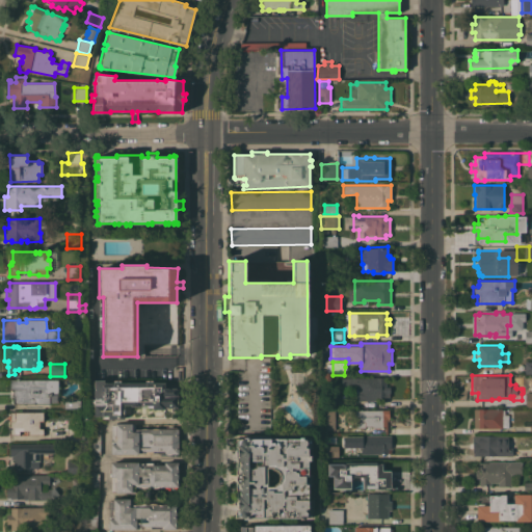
[(386,377),(386,387),(390,387),(390,393),(389,393),(390,397),(384,397),(384,398),(376,398),(376,400),(357,400),(357,392),(361,392),(361,388),(341,389),(341,377),(386,377)]
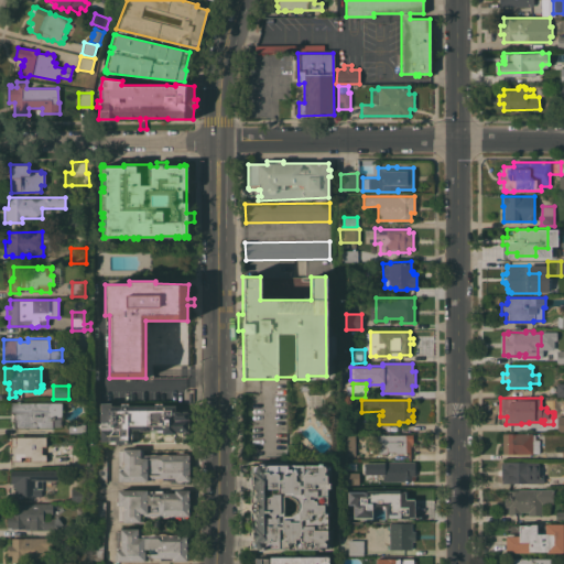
[(62,427),(14,427),(14,420),(13,420),(13,412),(10,412),(10,402),(18,402),(18,401),(20,401),(20,402),(62,402),(62,427)]
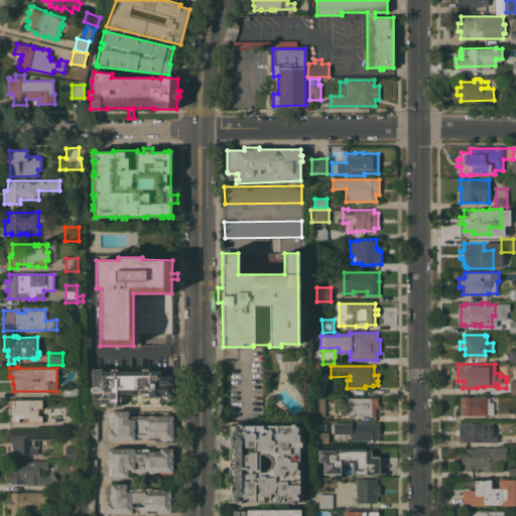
[(101,369),(101,371),(110,371),(110,369),(117,369),(117,371),(141,371),(141,369),(148,369),(148,371),(159,370),(160,376),(170,376),(170,381),(172,381),(172,382),(173,382),(173,383),(172,384),(172,394),(173,394),(173,395),(172,396),(171,396),(170,396),(170,395),(166,395),(166,404),(99,405),(99,403),(92,403),(90,403),(90,401),(92,401),(92,393),(89,393),(89,387),(91,387),(91,369),(101,369)]
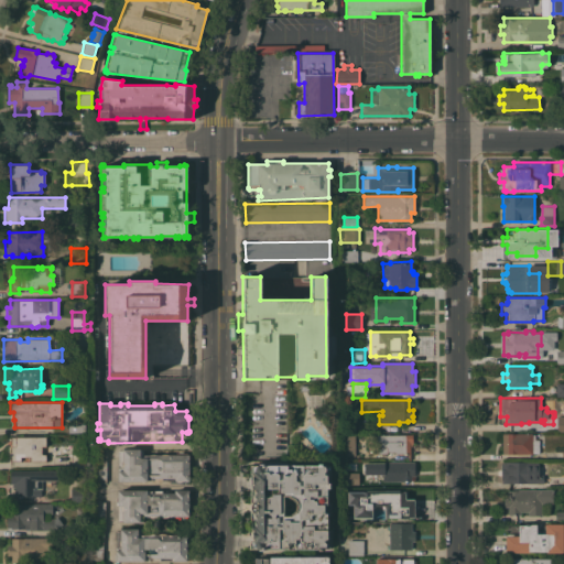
[(361,431),(348,432),(348,418),(361,418),(361,431)]
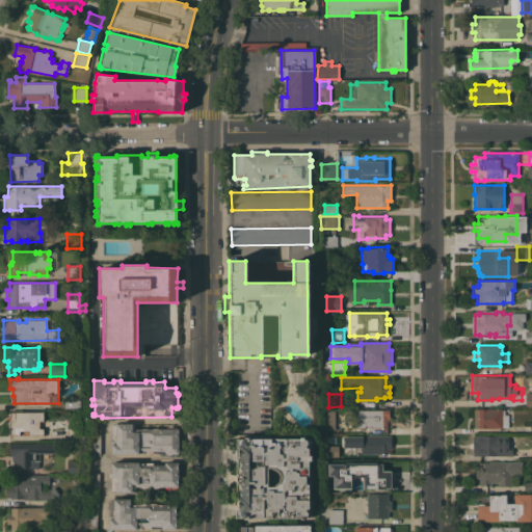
[(80,399),(80,407),(62,408),(62,402),(64,402),(64,400),(80,399)]
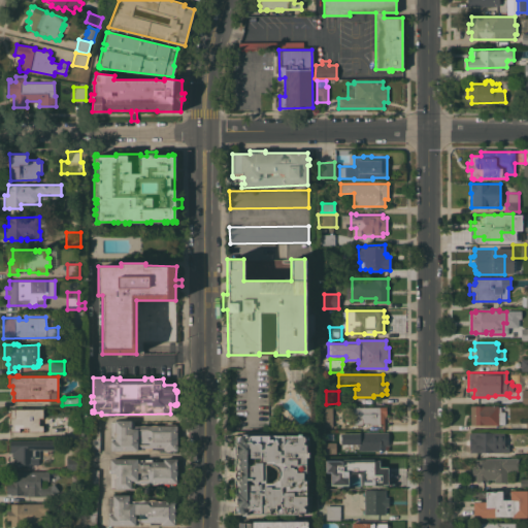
[(498,405),(498,406),(500,406),(501,411),(504,411),(504,424),(498,424),(498,425),(470,425),(470,405),(498,405)]
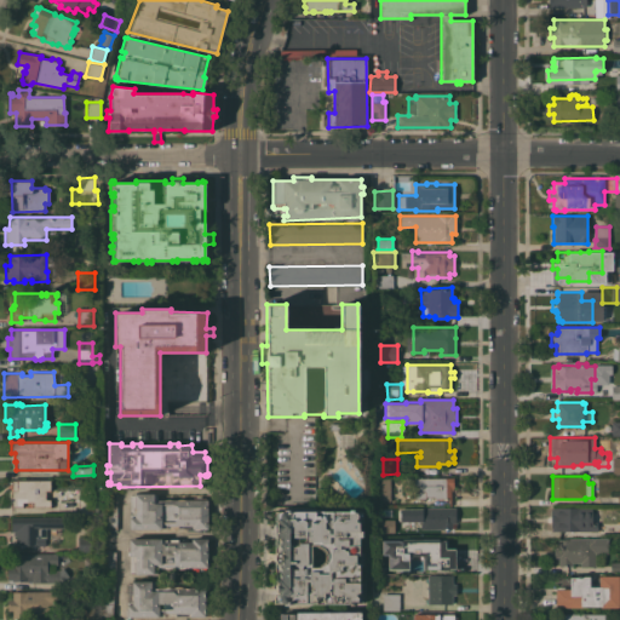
[(453,477),(453,486),(457,486),(457,505),(437,505),(437,498),(434,498),(434,497),(425,497),(425,499),(412,499),(412,478),(453,477)]
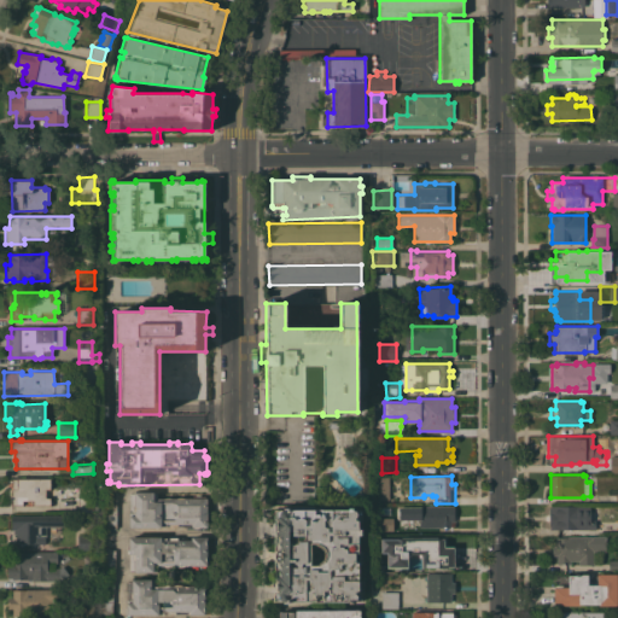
[(389,500),(372,500),(372,477),(389,477),(389,500)]
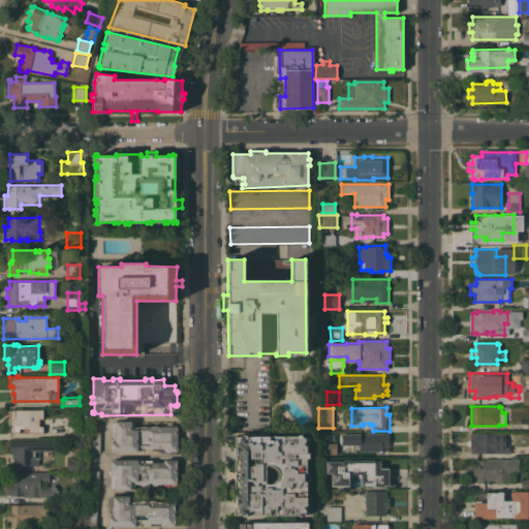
[(42,409),(42,418),(38,418),(38,426),(42,426),(42,429),(44,429),(44,430),(43,431),(43,432),(28,432),(28,428),(19,428),(19,432),(10,432),(10,427),(9,427),(9,426),(10,426),(9,418),(10,418),(10,409),(42,409)]
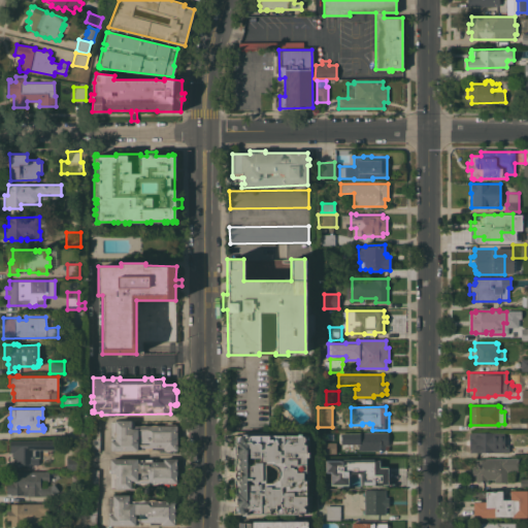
[(99,421),(101,421),(101,430),(99,430),(99,451),(88,451),(88,417),(99,417),(99,421)]
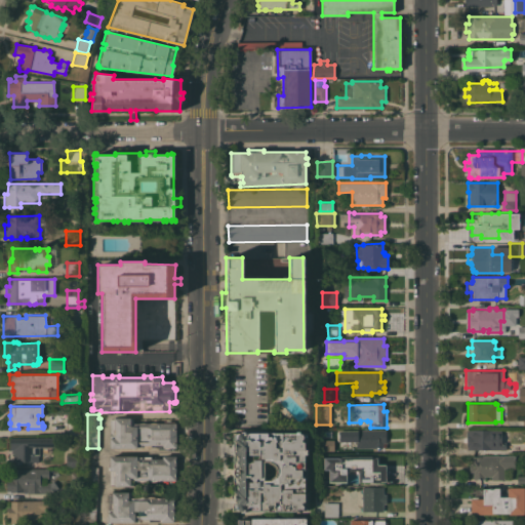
[(162,447),(162,445),(154,445),(154,447),(111,448),(110,418),(114,418),(114,417),(130,417),(130,418),(133,418),(133,423),(138,422),(139,422),(140,421),(142,421),(144,421),(146,422),(149,422),(150,422),(153,421),(155,421),(157,422),(175,422),(175,447),(162,447)]
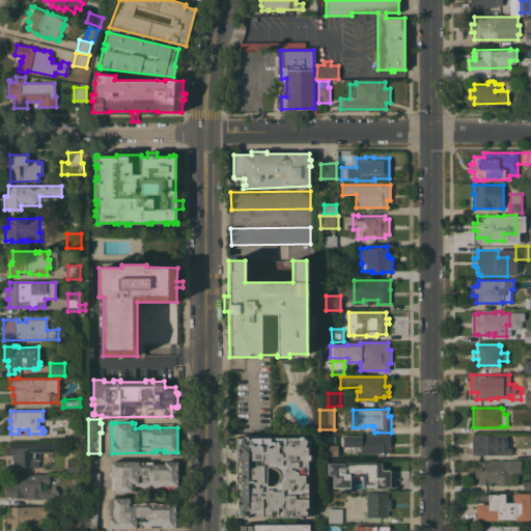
[(67,427),(78,427),(78,439),(67,439),(67,427)]
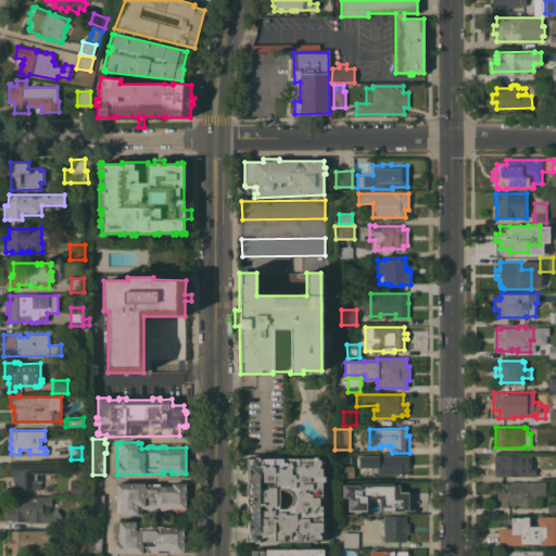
[(408,455),(408,469),(405,469),(405,475),(377,475),(377,474),(375,474),(375,470),(377,470),(377,465),(369,465),(369,456),(377,456),(377,455),(408,455)]
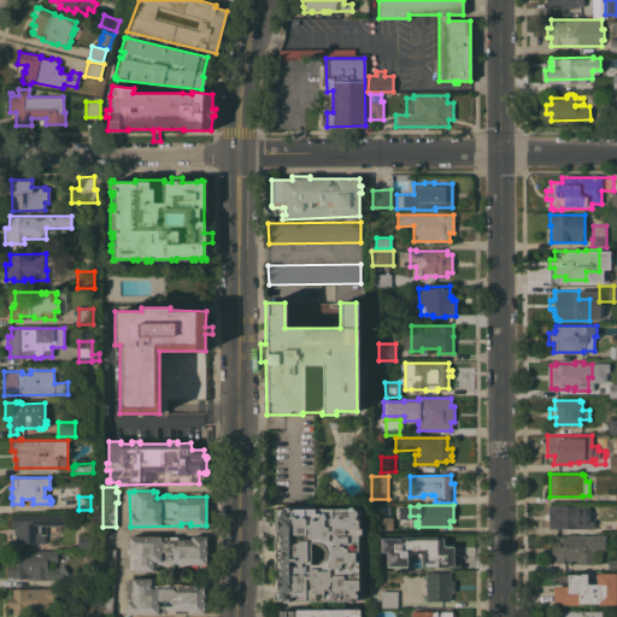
[(588,505),(588,506),(597,506),(597,521),(594,521),(594,528),(550,528),(550,519),(548,519),(548,515),(550,515),(548,505),(588,505)]
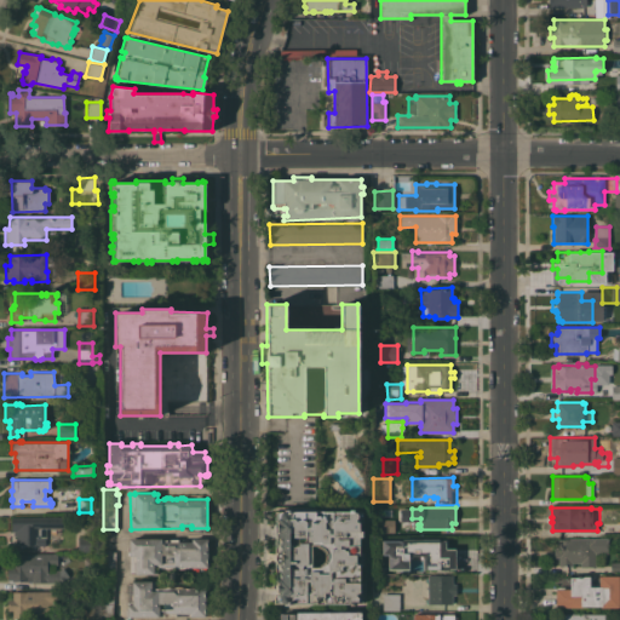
[(349,606),(349,603),(290,603),(290,606),(285,604),(285,603),(283,603),(281,602),(274,603),(273,581),(277,581),(276,562),(275,560),(275,556),(276,554),(276,521),(275,521),(275,511),(287,511),(287,510),(290,510),(290,511),(349,511),(349,509),(354,509),(354,511),(362,511),(362,537),(359,537),(359,552),(362,552),(362,564),(359,564),(359,583),(362,583),(362,603),(354,603),(354,606),(349,606)]
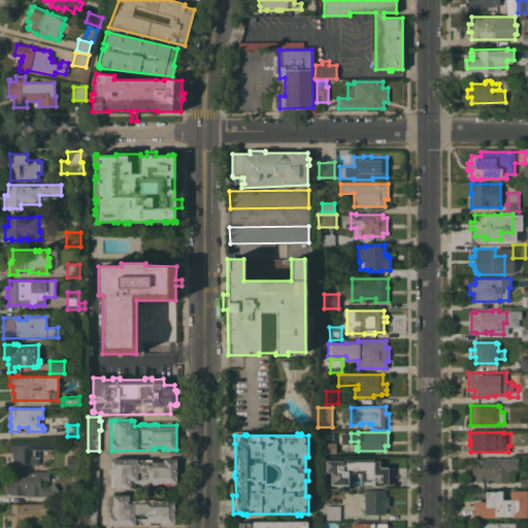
[(59,439),(59,450),(39,450),(39,458),(38,458),(38,464),(13,464),(13,456),(11,456),(11,452),(10,452),(9,440),(59,439)]
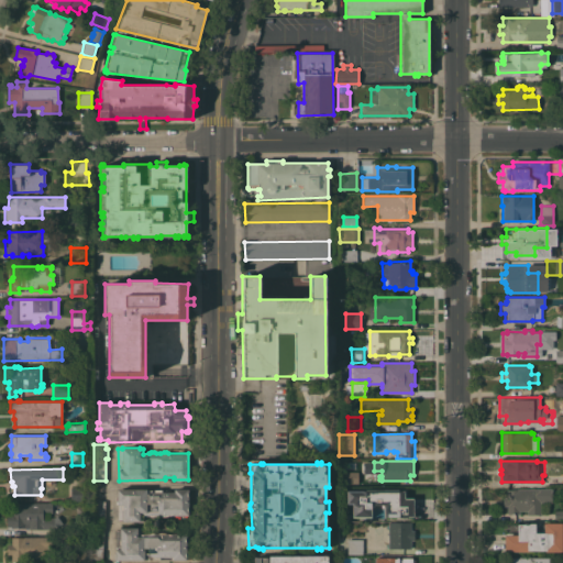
[(357,472),(357,483),(340,483),(340,475),(343,475),(343,472),(357,472)]
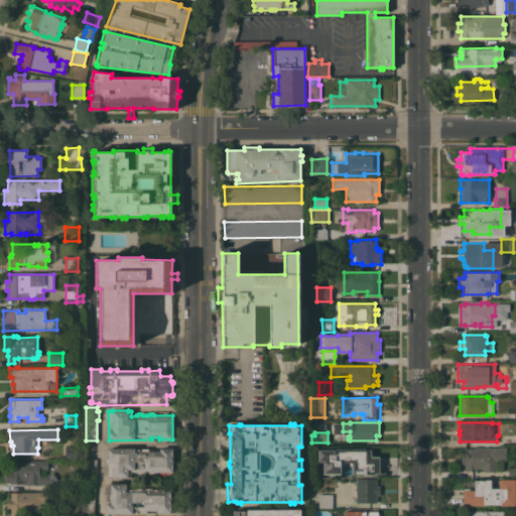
[(77,446),(77,459),(65,459),(65,446),(77,446)]
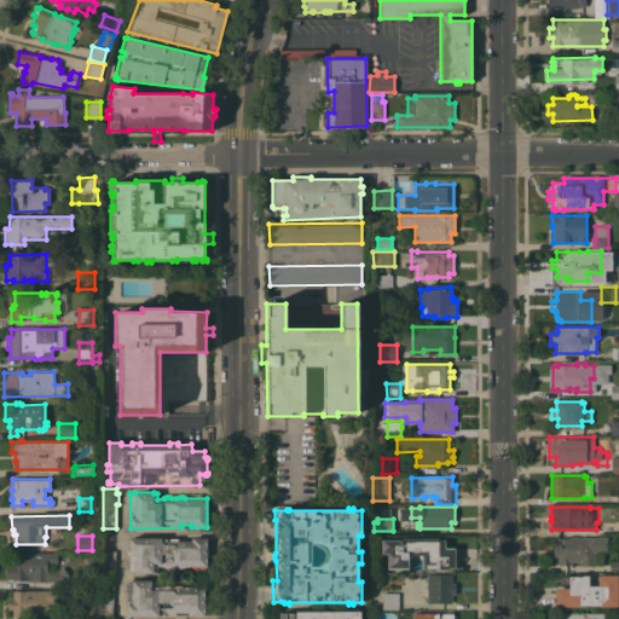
[(161,537),(161,538),(167,538),(167,541),(169,541),(169,538),(178,538),(178,541),(191,541),(191,537),(207,537),(207,566),(206,566),(206,568),(192,568),(192,566),(185,566),(184,567),(180,567),(178,567),(175,566),(173,566),(172,567),(169,567),(165,567),(163,567),(157,567),(157,573),(134,573),(134,572),(129,572),(129,554),(128,554),(128,538),(161,537)]
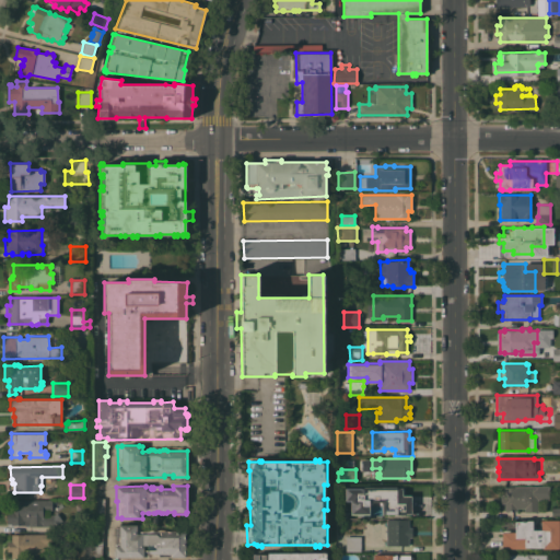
[(408,486),(408,508),(377,508),(375,508),(375,506),(374,506),(374,502),(374,499),(377,499),(376,486),(408,486)]
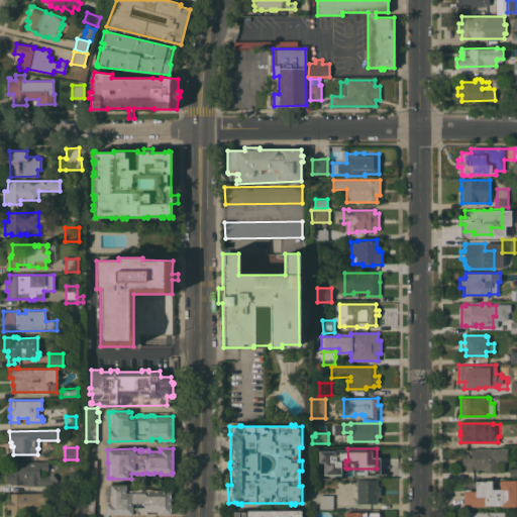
[(461,456),(466,456),(466,449),(474,449),(474,448),(507,448),(507,460),(496,460),(496,473),(484,473),(484,470),(477,470),(477,472),(466,472),(466,464),(461,464),(461,456)]
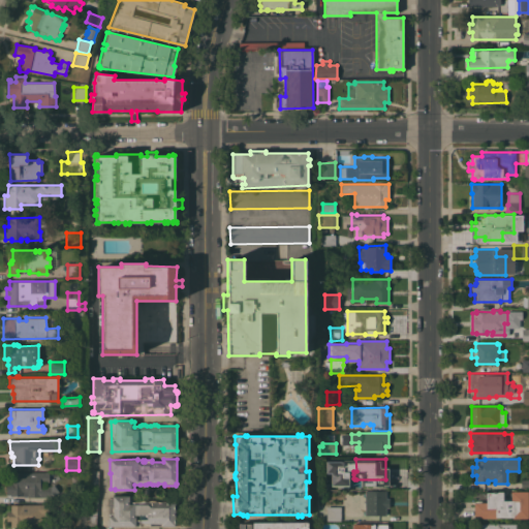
[(49,481),(40,481),(41,487),(51,486),(54,484),(59,491),(51,497),(27,497),(27,496),(10,496),(10,494),(6,494),(6,483),(10,483),(10,472),(49,472),(49,481)]
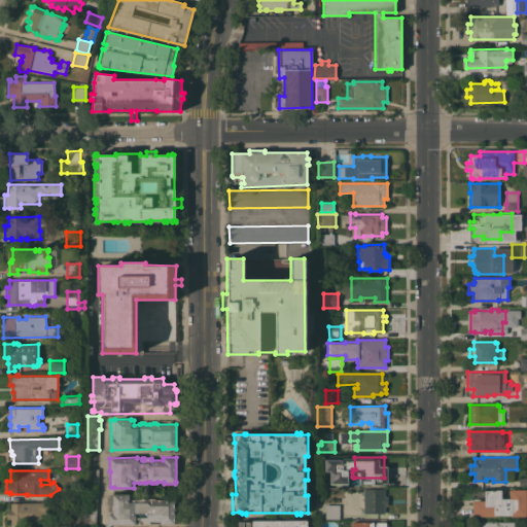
[(338,477),(338,487),(322,487),(321,477),(338,477)]
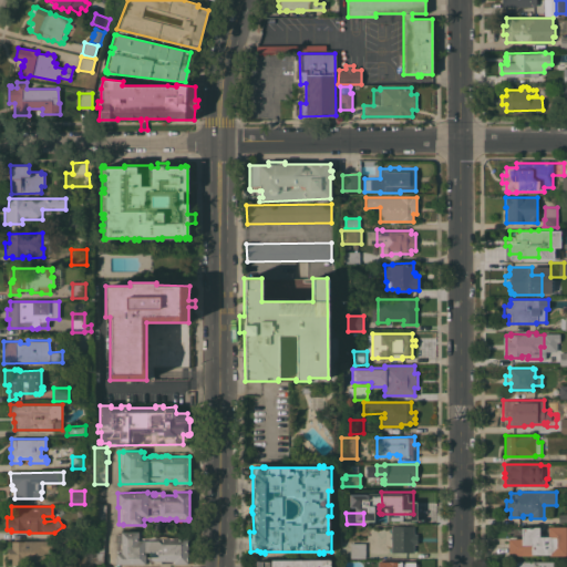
[(83,524),(83,536),(69,536),(70,524),(83,524)]
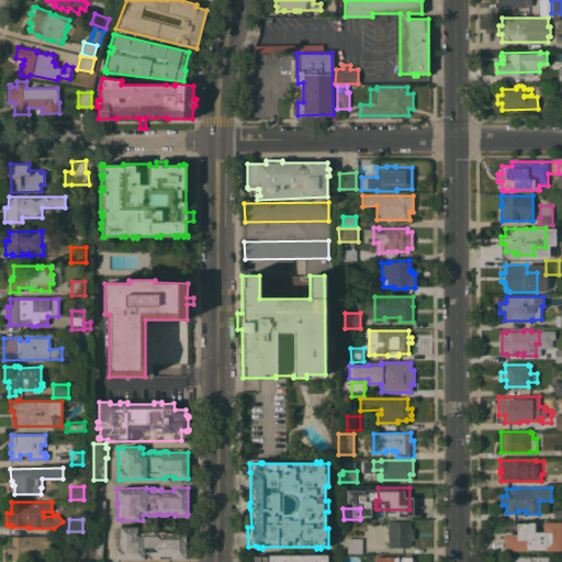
[(388,520),(411,521),(409,529),(414,529),(413,539),(409,539),(409,547),(388,547),(388,520)]
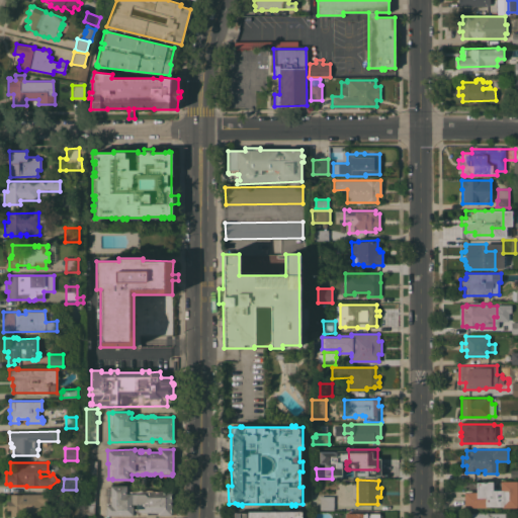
[(496,481),(496,485),(500,485),(500,501),(496,501),(496,505),(468,505),(468,498),(463,498),(463,481),(496,481)]
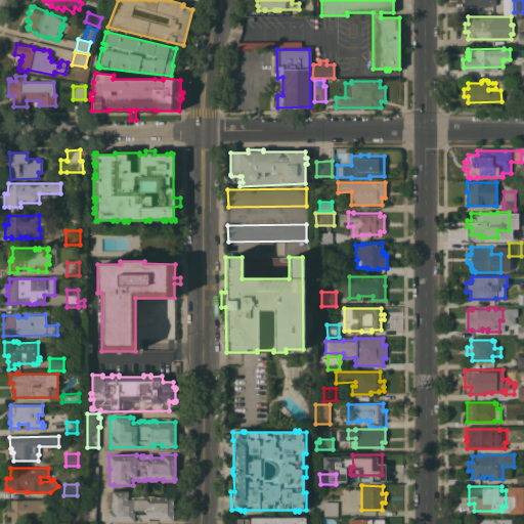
[(95,523),(84,523),(85,490),(96,490),(95,523)]
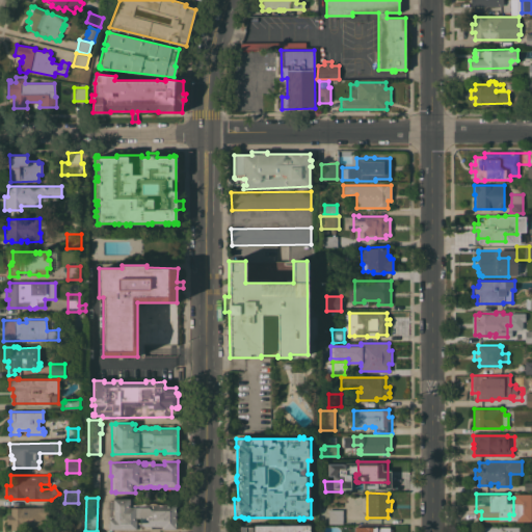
[(176,526),(175,527),(164,527),(162,526),(154,526),(154,528),(136,528),(136,529),(108,529),(108,515),(109,515),(109,499),(113,499),(133,499),(133,504),(139,504),(139,503),(141,503),(144,503),(145,504),(150,504),(150,503),(151,503),(154,503),(157,503),(164,503),(164,502),(175,502),(175,503),(176,503),(176,526)]
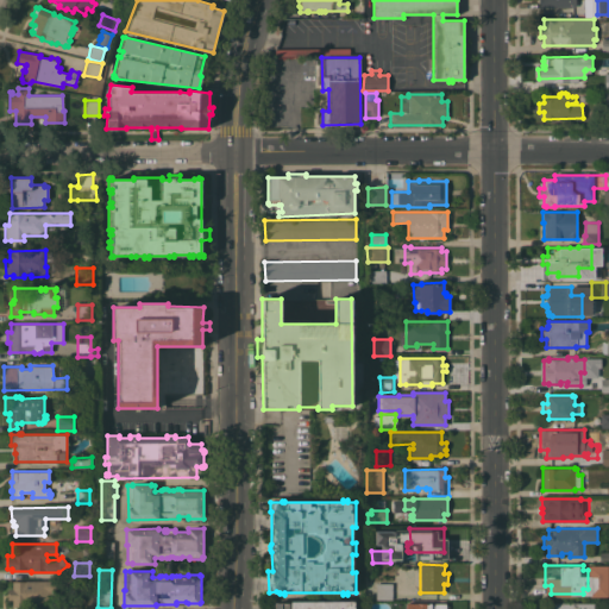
[(55,581),(56,591),(50,591),(50,595),(48,595),(48,602),(26,602),(26,607),(12,608),(12,600),(7,600),(7,589),(12,589),(12,581),(55,581)]
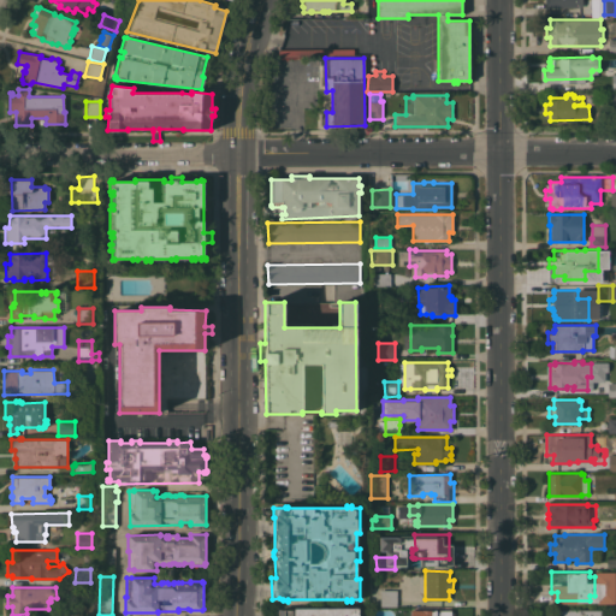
[(396,590),(396,606),(380,606),(380,590),(396,590)]
